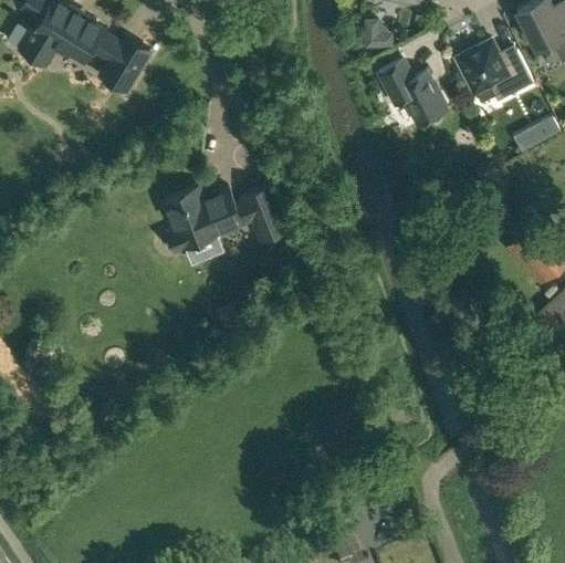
[(30,32),(25,40),(19,49),(45,64),(51,55),(56,45),(83,62),(91,50),(108,61),(100,75),(125,92),(149,52),(123,37),(119,42),(102,31),(103,29),(86,19),(84,21),(69,11),(70,9),(54,0),(51,0),(52,1),(50,0),(25,0),(22,8),(39,18),(32,28),(31,27),(28,31),(30,32)]
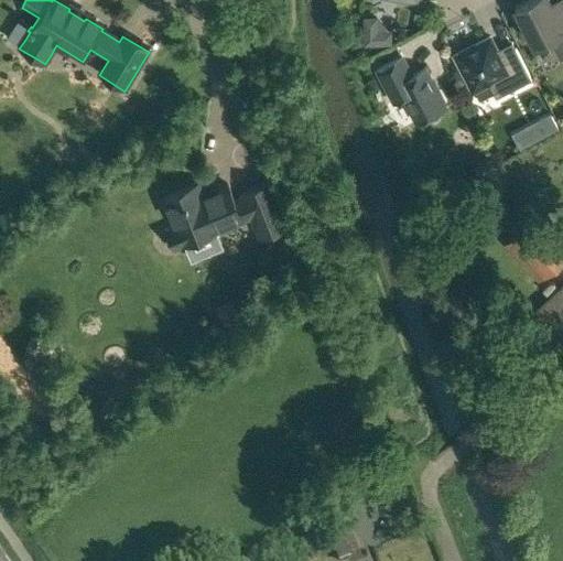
[(562,58),(562,4),(552,10),(547,0),(532,0),(515,10),(534,49),(551,40),(561,60),(562,58)]
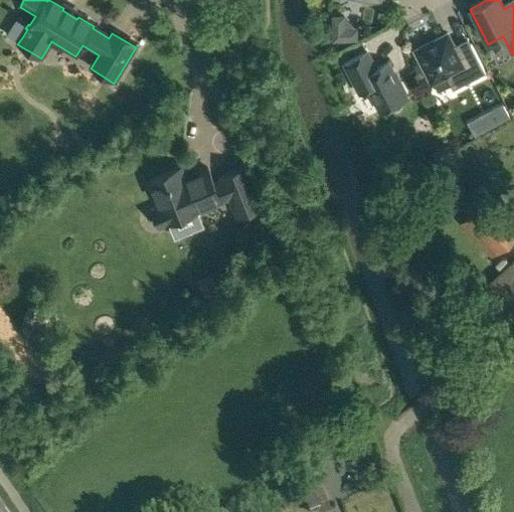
[(343,17),(330,17),(331,44),(357,43),(356,30),(355,30),(343,19),(343,17)]
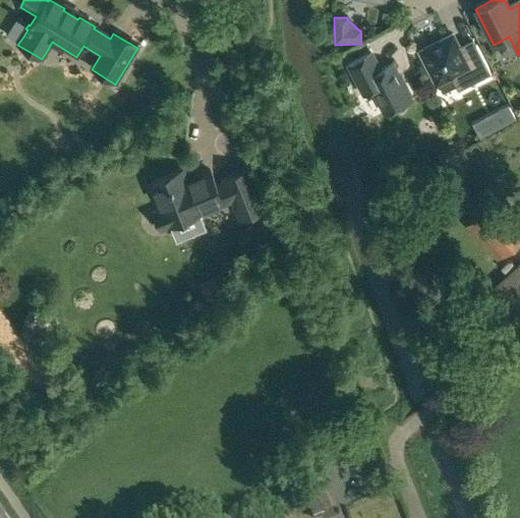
[(489,76),(475,47),(461,55),(452,37),(419,54),(436,87),(450,79),(457,93),(489,76)]
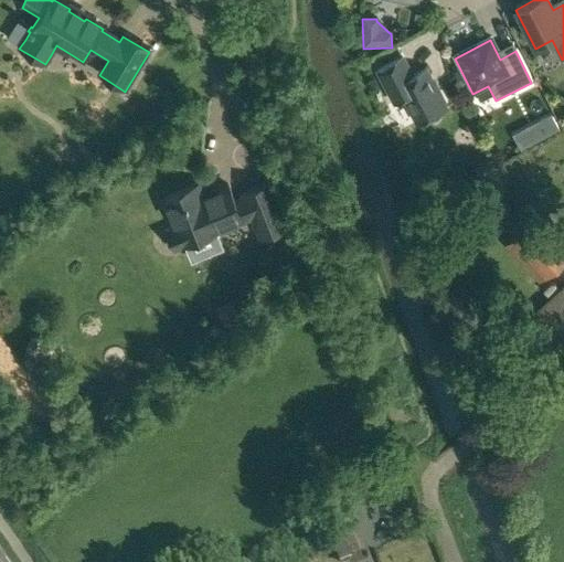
[(412,78),(402,59),(376,72),(394,105),(403,101),(416,126),(423,123),(426,124),(438,117),(439,114),(446,110),(444,107),(446,106),(438,91),(436,92),(425,71),(412,78)]
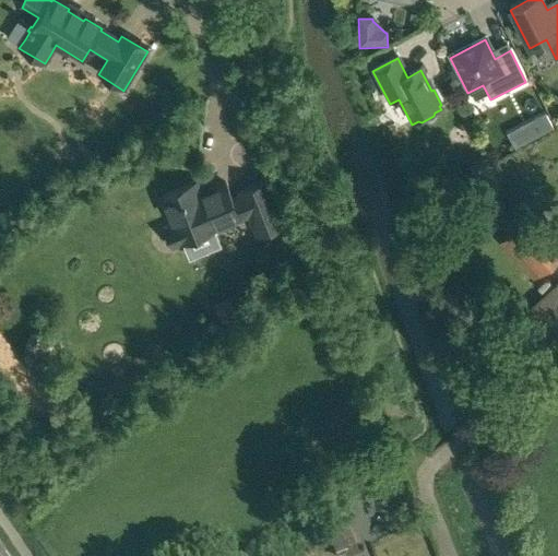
[(553,130),(544,115),(507,135),(515,151),(553,130)]
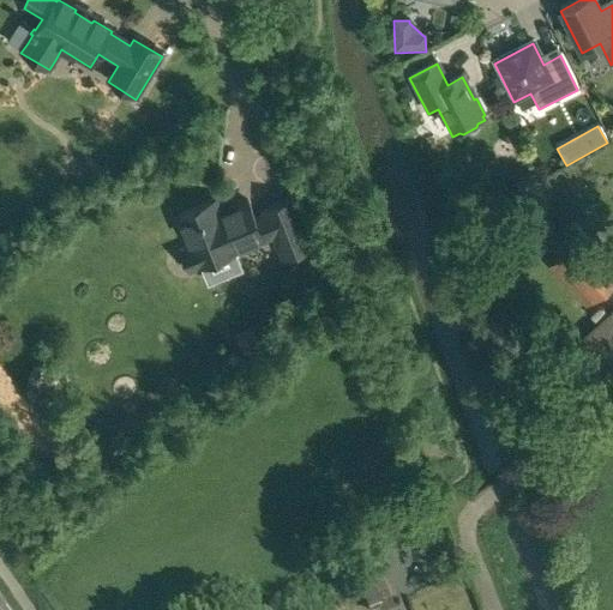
[(226,258),(227,257),(274,237),(282,259),(312,247),(293,200),(263,213),(265,217),(254,222),(247,204),(226,212),(224,215),(222,216),(218,215),(217,212),(218,210),(215,203),(176,218),(191,252),(181,255),(188,272),(209,264),(206,259),(223,252),(226,258)]
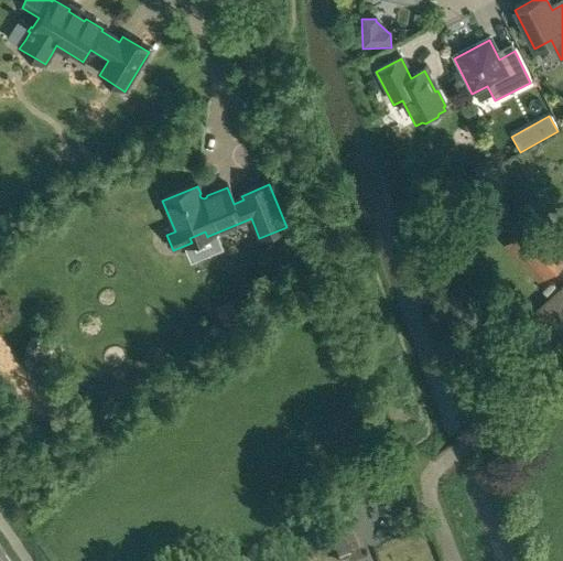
[(432,202),(429,189),(414,193),(418,205),(432,202)]
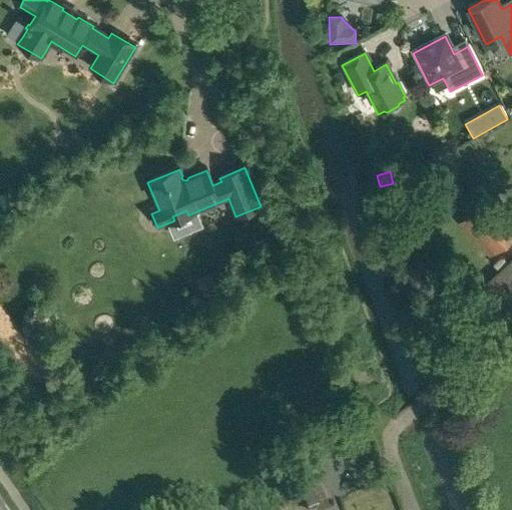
[(511,215),(492,194),(459,224),(489,258),(511,236),(511,215)]
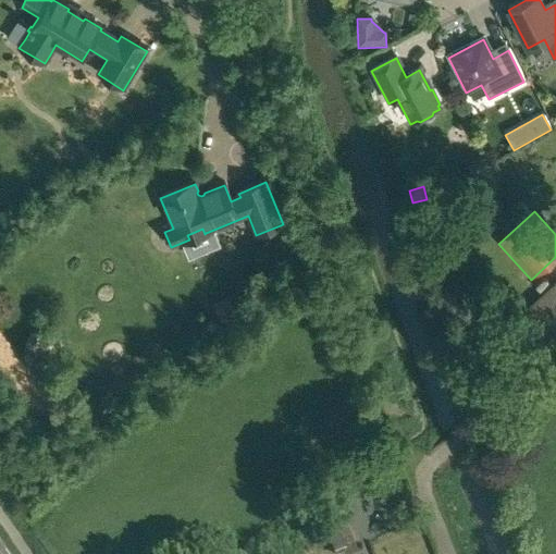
[(555,285),(528,311),(555,343),(555,285)]
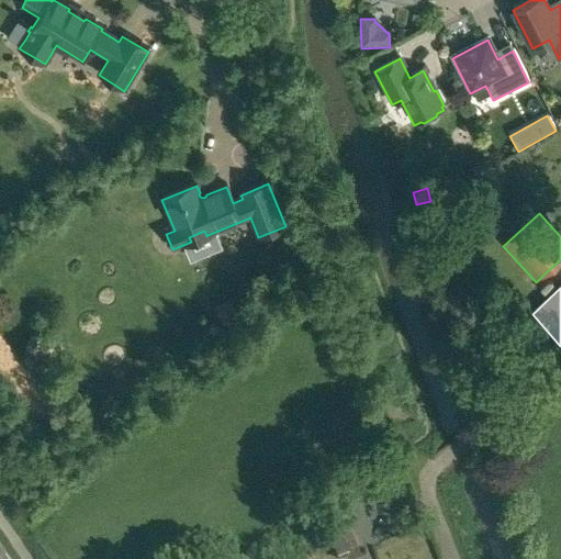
[(341,545),(332,550),(335,558),(347,558),(341,545)]
